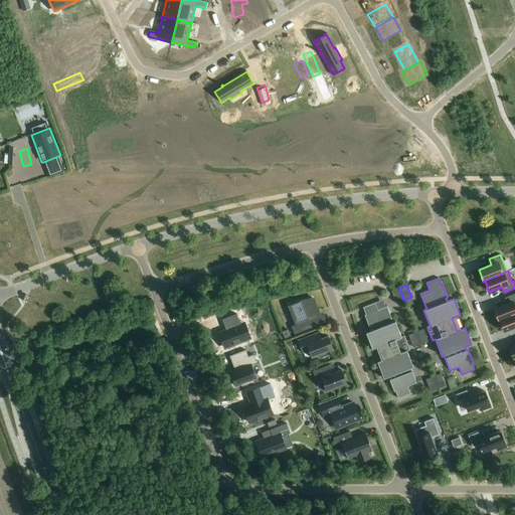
[(399,288),(391,291),(396,303),(403,300),(399,288)]
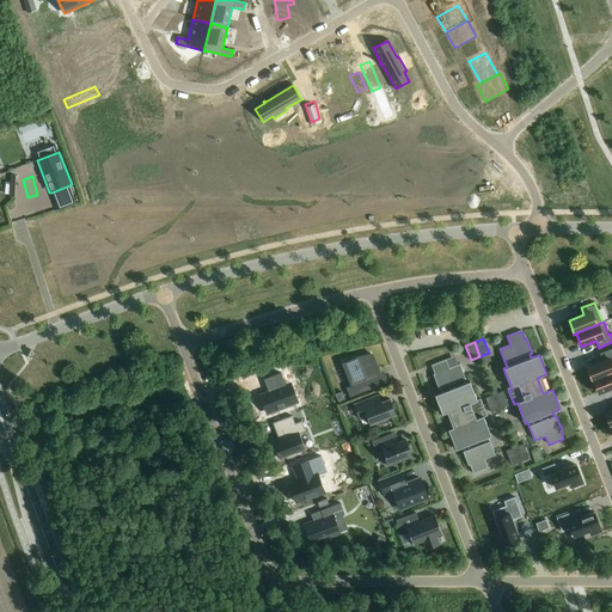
[(603,361),(587,367),(592,380),(611,372),(611,348),(600,353),(603,361)]
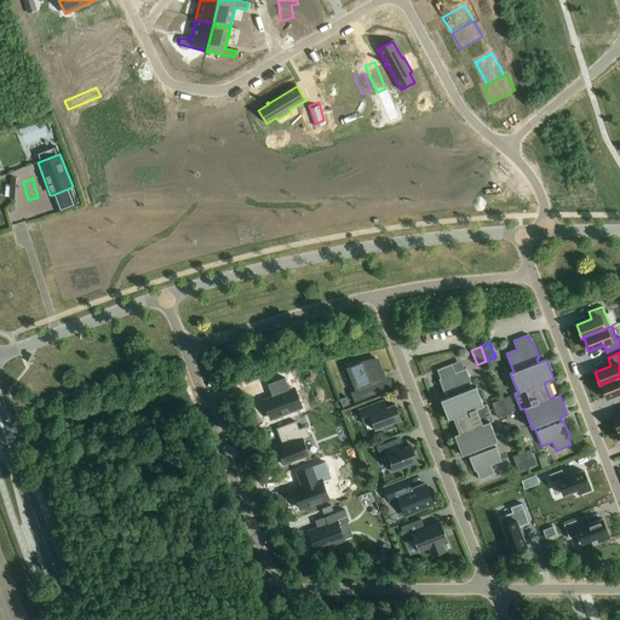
[(346,366),(356,391),(352,392),(356,401),(355,402),(355,403),(394,388),(394,386),(383,391),(379,384),(385,382),(375,359),(346,366)]
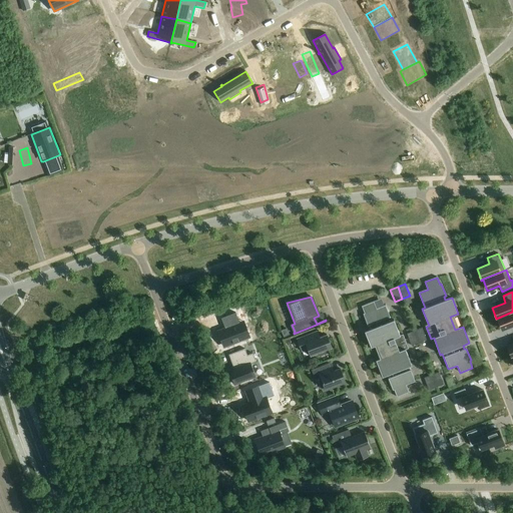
[(361,307),(364,314),(363,314),(368,326),(370,325),(371,329),(365,332),(371,348),(379,345),(384,358),(376,361),(382,377),(389,374),(390,378),(388,379),(393,391),(394,390),(397,397),(409,392),(406,385),(415,382),(409,366),(412,366),(405,349),(408,348),(403,335),(400,336),(394,320),(391,321),(385,306),(377,309),(374,302),(361,307)]
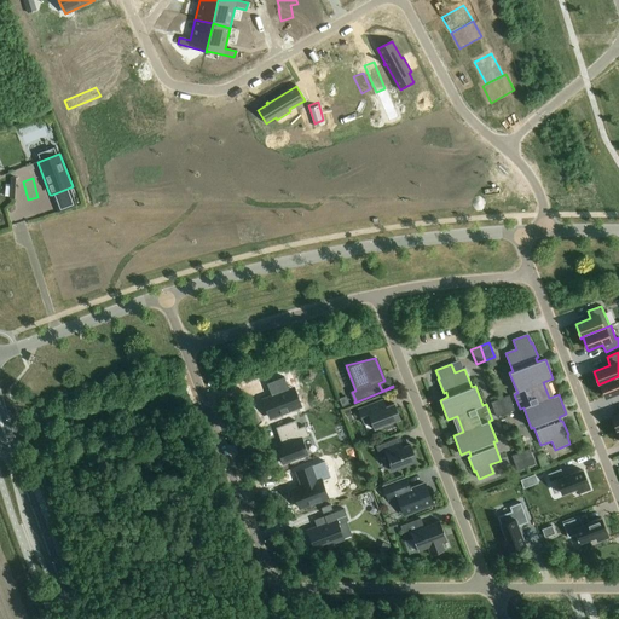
[(618,376),(599,385),(600,386),(601,385),(606,398),(618,392),(618,376)]
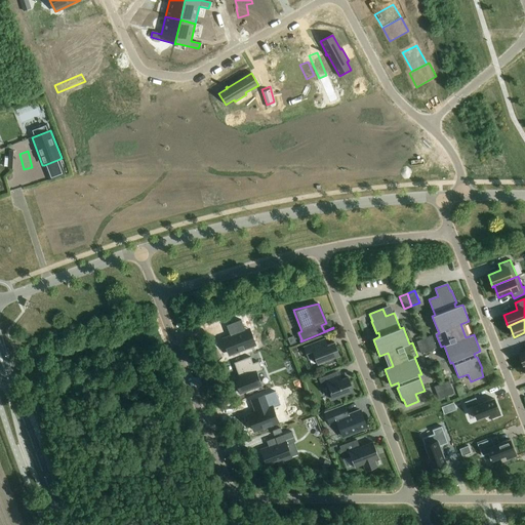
[(239,334),(224,339),(230,355),(251,347),(247,335),(254,332),(251,324),(237,329),(239,334)]
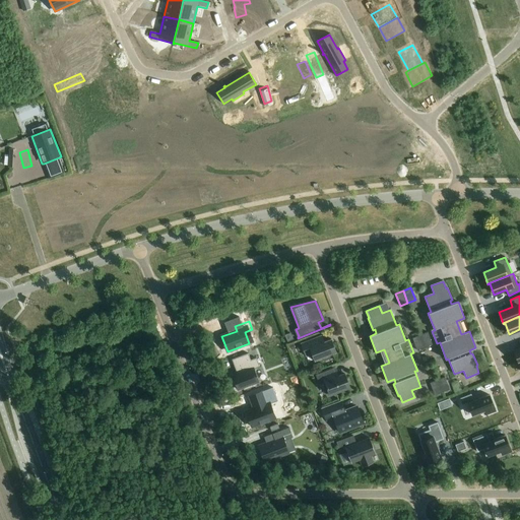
[(428,332),(420,335),(425,347),(433,344),(428,332)]
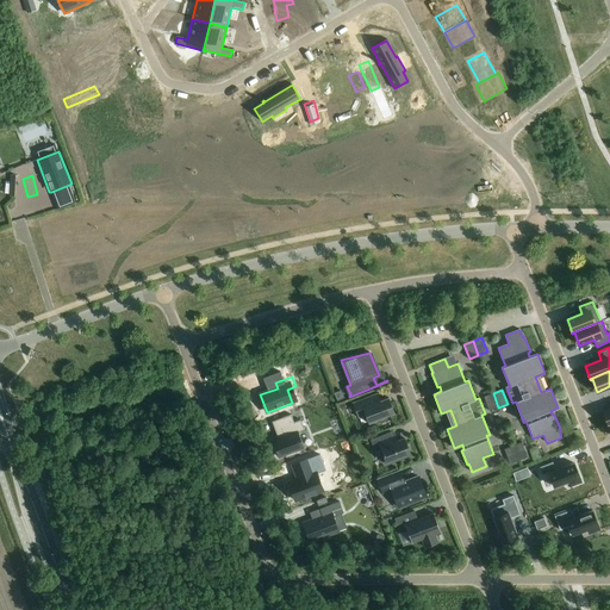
[(341,391),(334,393),(337,402),(344,398),(341,391)]
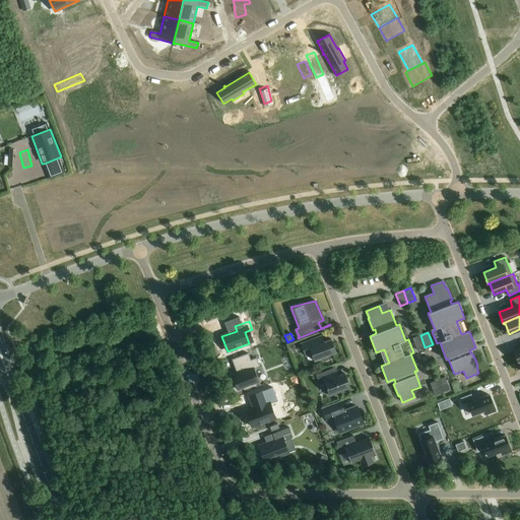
[(324,361),(334,358),(332,353),(336,352),(331,339),(324,342),(321,335),(301,343),(306,355),(312,353),(315,360),(323,356),(324,361)]
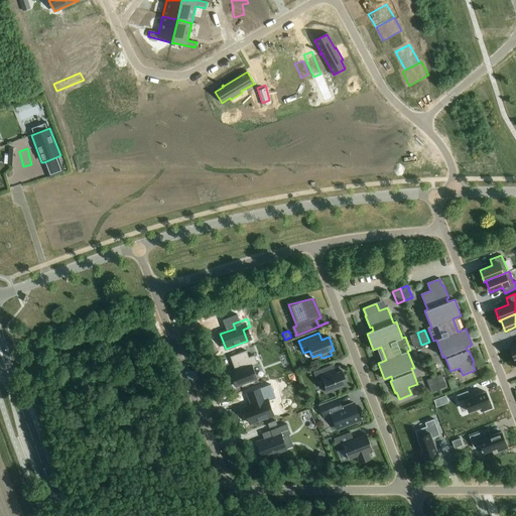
[(409,336),(414,348),(421,345),(417,333),(409,336)]
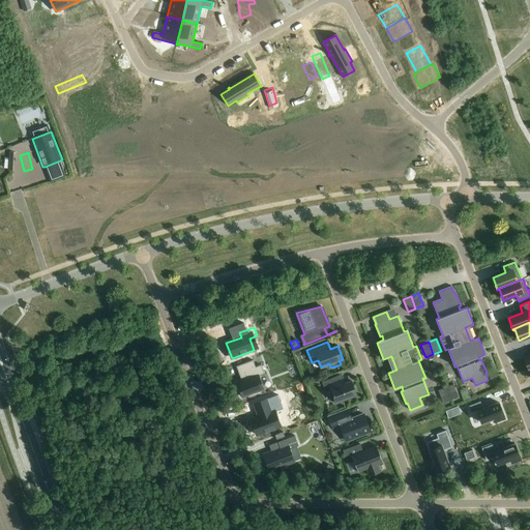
[(254,362),(237,369),(242,383),(238,385),(243,400),(248,398),(249,400),(259,396),(258,394),(265,391),(259,377),(265,375),(262,367),(256,370),(254,362)]
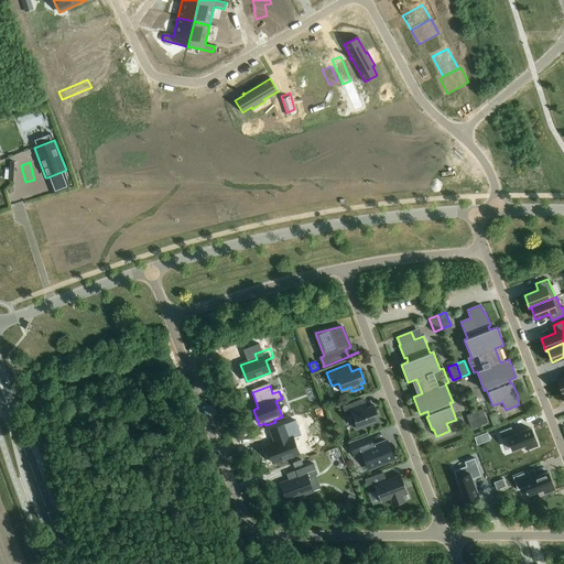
[(356,429),(358,429),(379,420),(373,405),(366,409),(361,400),(343,407),(347,418),(350,415),(356,429)]
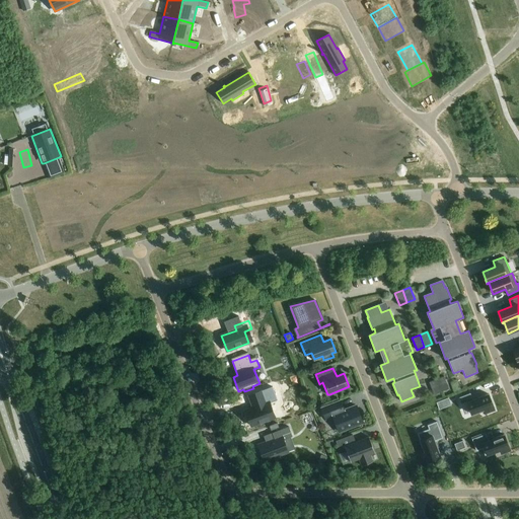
[(444,376),(437,379),(442,391),(449,388),(444,376)]
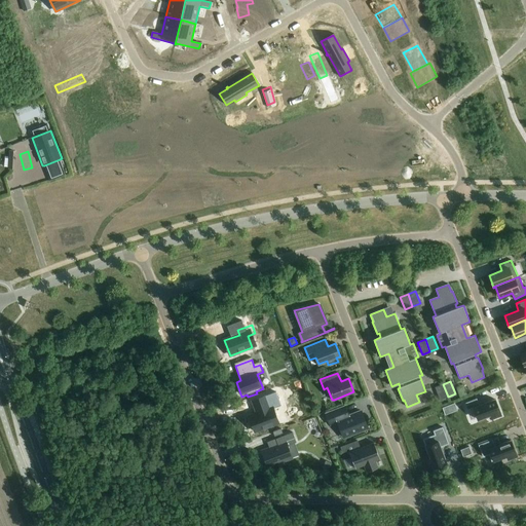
[(435,387),(440,400),(448,397),(443,384),(435,387)]
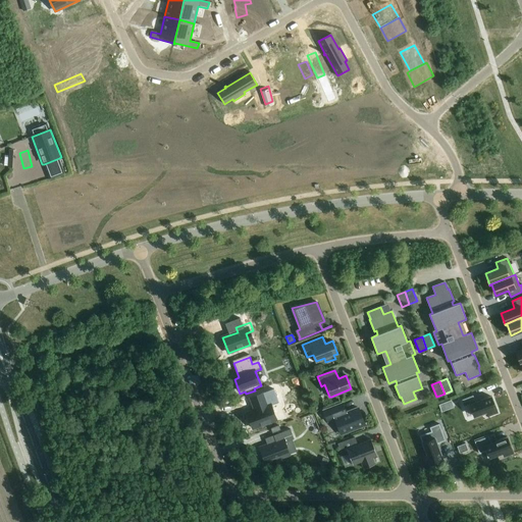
[(255,411),(248,413),(253,428),(276,420),(271,406),(278,403),(274,389),(250,398),(255,411)]
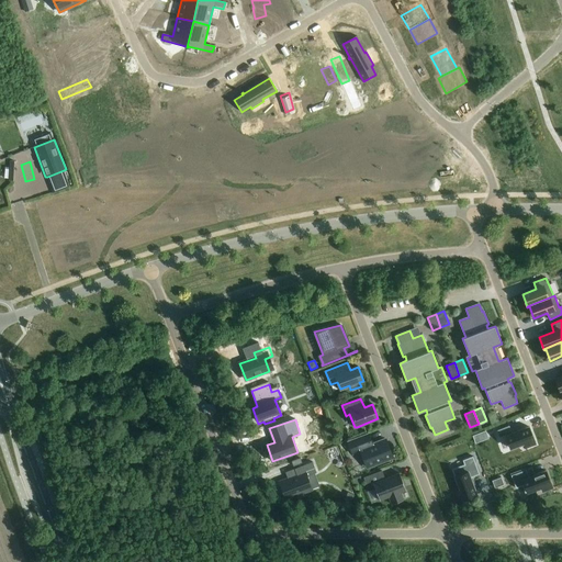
[(509,426),(496,430),(499,438),(506,436),(510,448),(525,444),(526,447),(535,444),(528,426),(517,430),(513,431),(512,433),(509,426)]
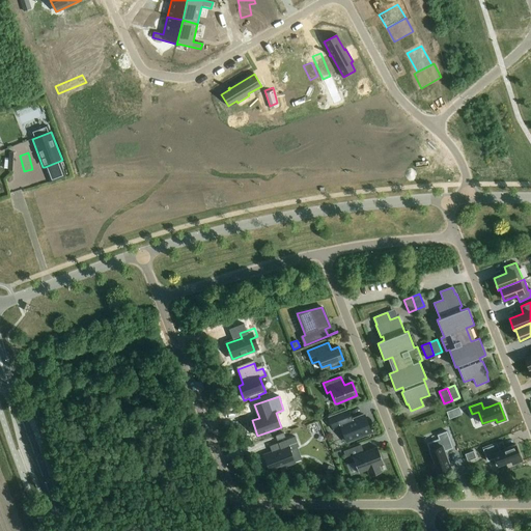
[(340,426),(346,442),(371,432),(365,415),(353,420),(348,411),(329,419),(333,428),(340,426)]
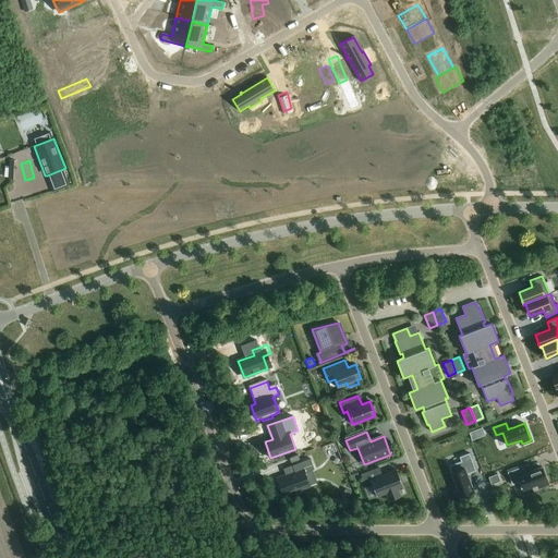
[(462,461),(449,465),(458,486),(452,488),(456,497),(473,490),(469,478),(468,474),(476,471),(470,453),(460,457),(462,461)]
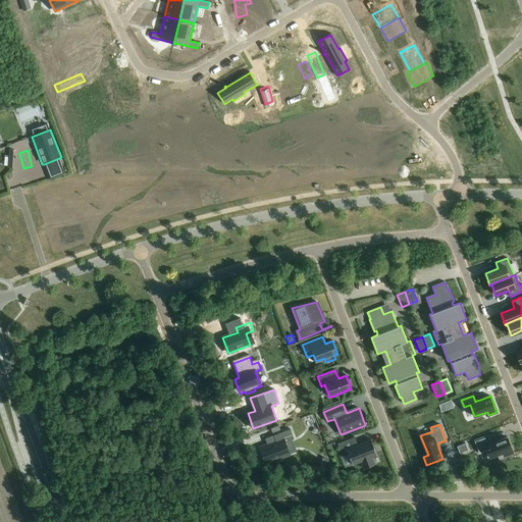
[(276,441),(267,445),(260,448),(266,463),(290,455),(284,442),(292,439),(294,439),(291,429),(273,435),(276,441)]
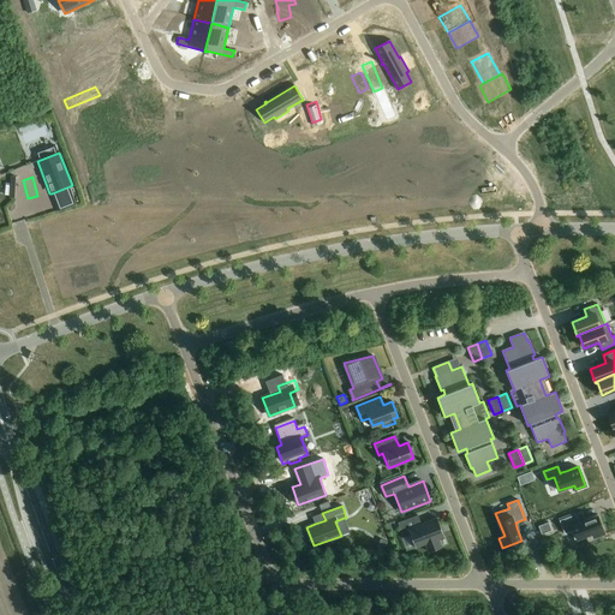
[(561,519),(559,520),(565,535),(572,532),(574,541),(592,533),(595,538),(604,535),(597,514),(578,521),(575,514),(567,517),(561,519)]
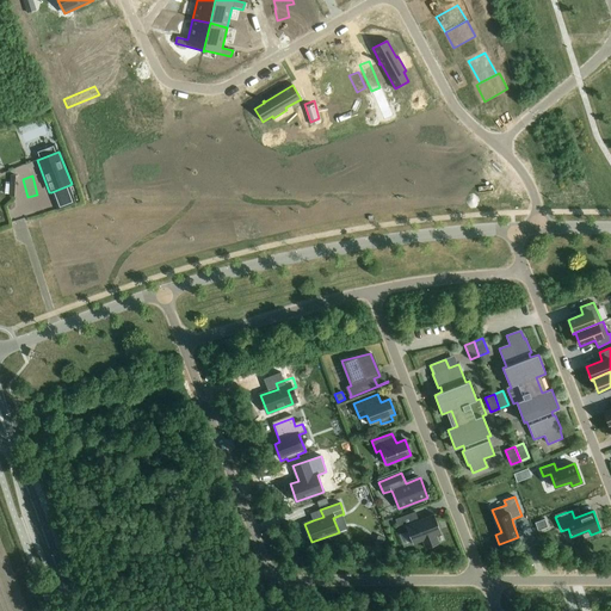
[(436,536),(442,534),(434,514),(418,520),(415,512),(396,519),(401,534),(408,531),(413,544),(423,541),(426,549),(439,543),(436,536)]
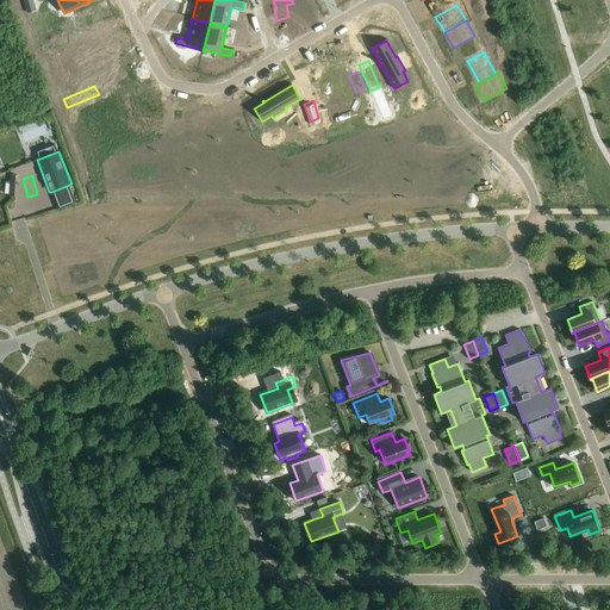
[(374,543),(380,547),(385,537),(378,535),(374,543)]
